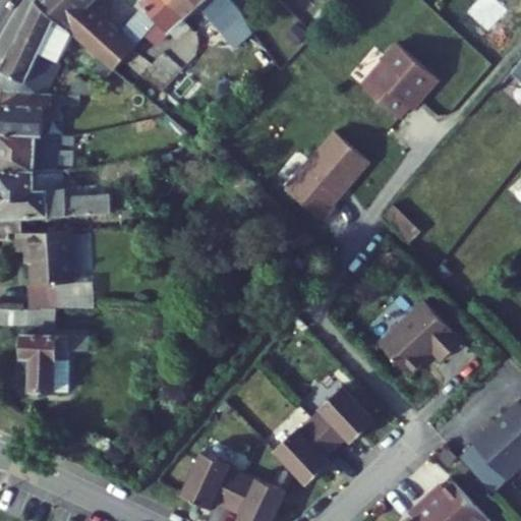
[(42,38),(56,10),(44,0),(8,0),(0,17),(0,69),(8,70),(8,59),(25,30),(42,38)]
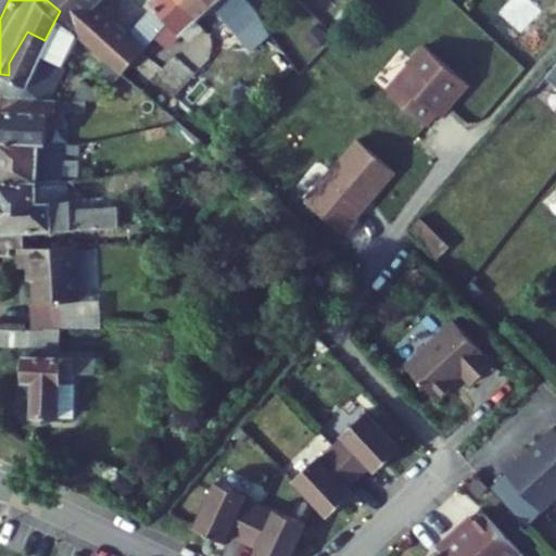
[(47,0),(60,11),(110,51),(121,59),(172,10),(160,0),(149,0),(126,22),(104,0),(47,0)]
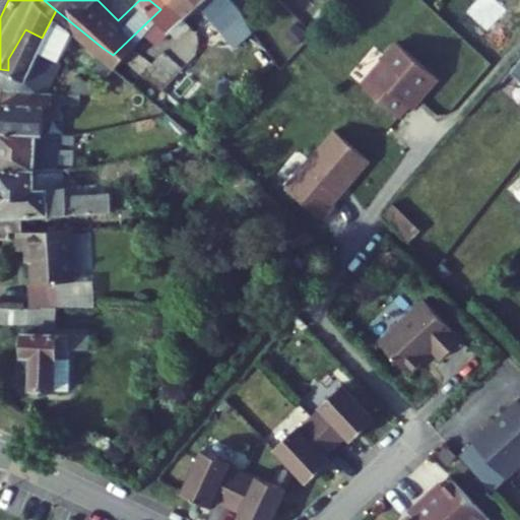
[(167,3),(169,0),(149,0),(160,9),(167,3)]
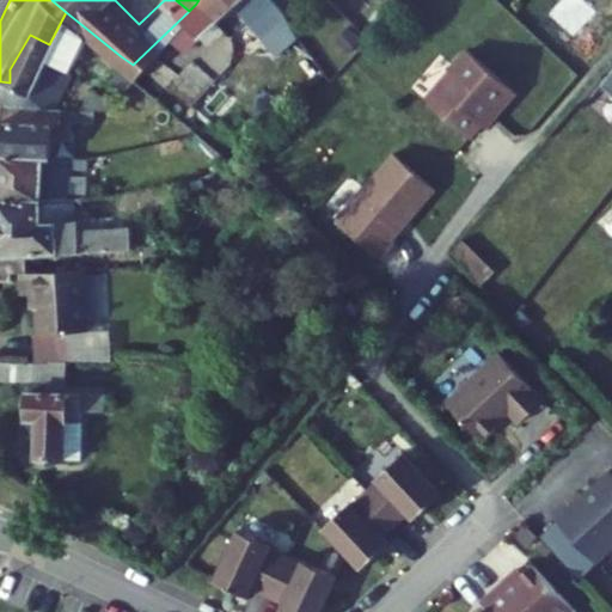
[(189,11),(133,65),(225,139),(236,130),(242,138),(264,111),(191,50),(216,25),(196,4),(189,11)]
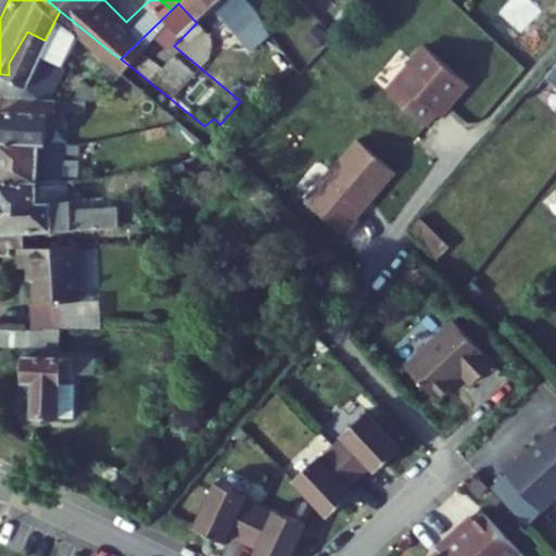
[(466,84),(421,48),(384,93),(426,127),(436,114),(440,110),(443,112),(466,84)]
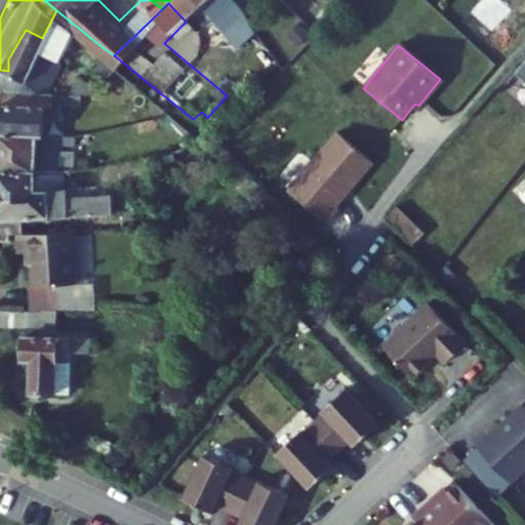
[(0,109),(27,110),(29,71),(8,71),(0,70),(0,109)]
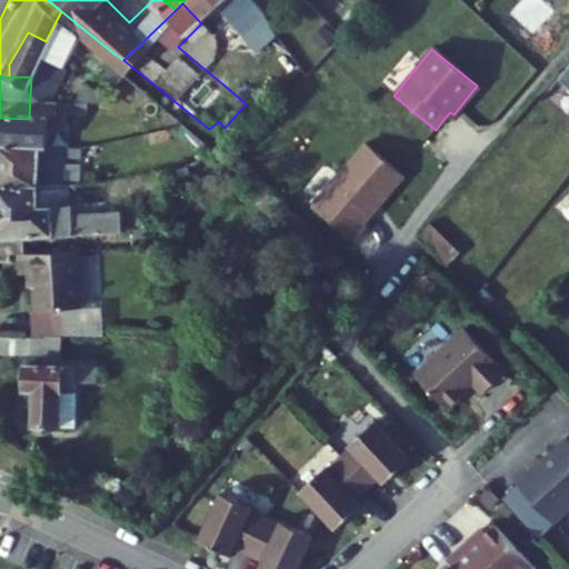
[(0,118),(0,160),(37,158),(63,157),(63,143),(45,142),(47,115),(39,115),(39,119),(29,119),(0,118)]
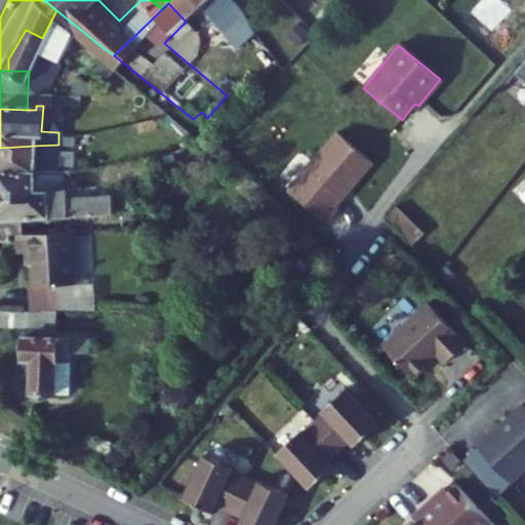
[(193,119),(183,127),(190,136),(209,120),(207,118),(202,112),(193,119)]
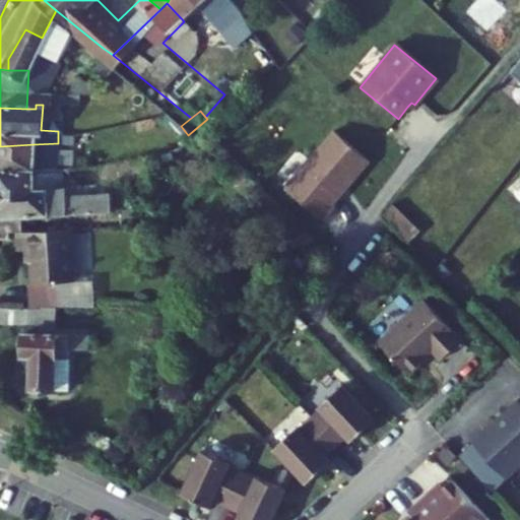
[(368,165),(332,134),(284,191),(322,223),(334,209),(331,207),(368,165)]
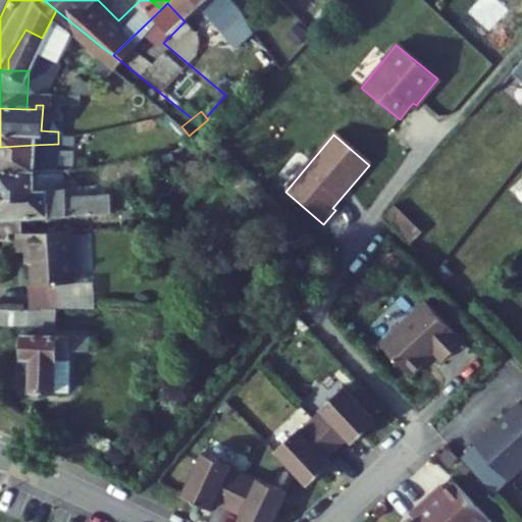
[(0,200),(7,200),(94,198),(95,170),(33,171),(34,145),(0,147),(0,200)]
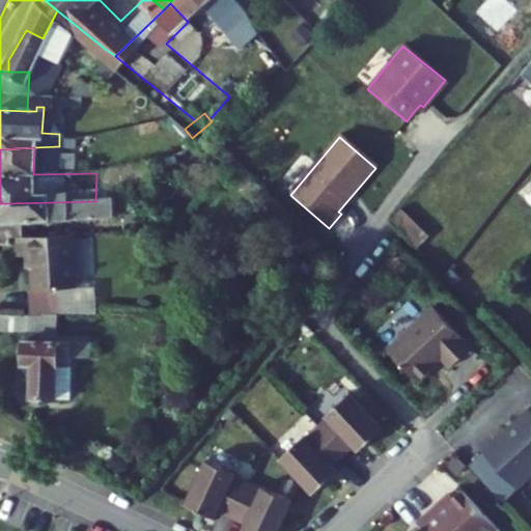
[(14,274),(53,274),(54,221),(7,221),(0,221),(0,241),(14,241),(14,274)]
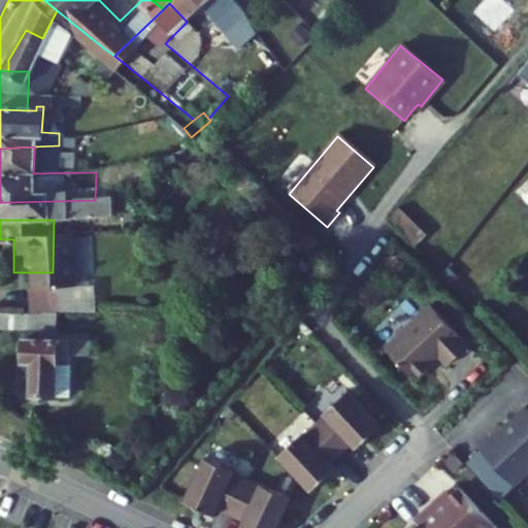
[(53,272),(13,272),(10,272),(10,290),(22,291),(73,292),(73,272),(53,272)]
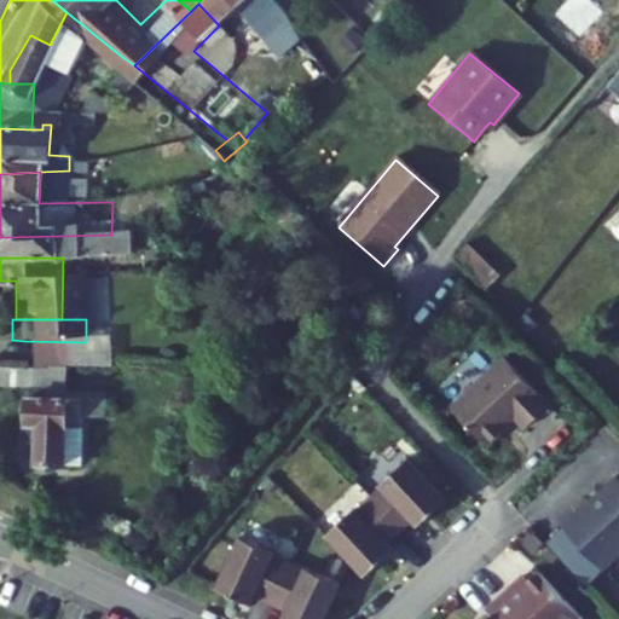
[(525,387),(479,339),(426,389),(461,427),(490,400),(498,410),(525,387)]
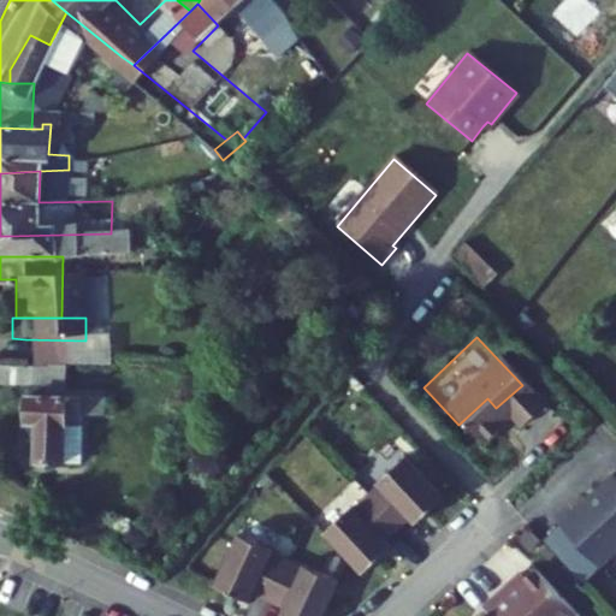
[(0,356),(10,357),(24,357),(25,339),(12,338),(0,338),(0,356)]
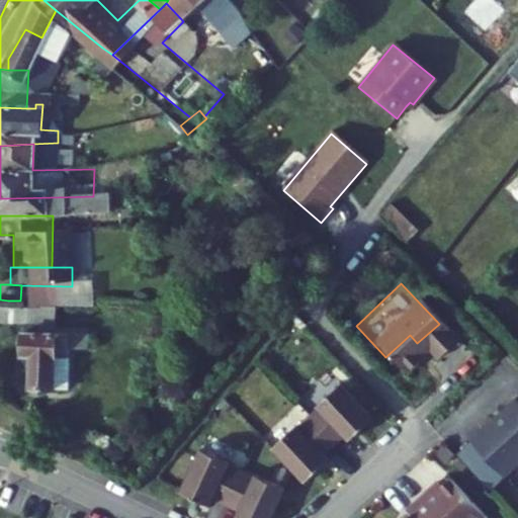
[(20,300),(8,300),(7,309),(20,309),(20,300)]
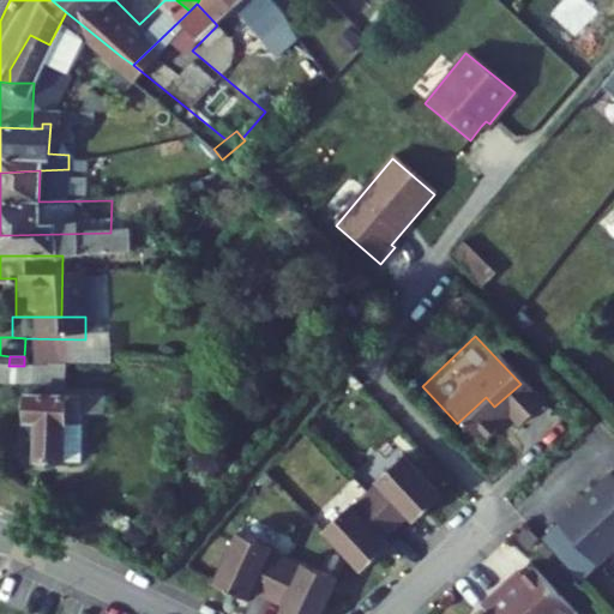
[(46,399),(62,399),(61,386),(84,386),(84,366),(24,366),(8,366),(5,401),(16,399),(16,438),(46,438),(46,399)]
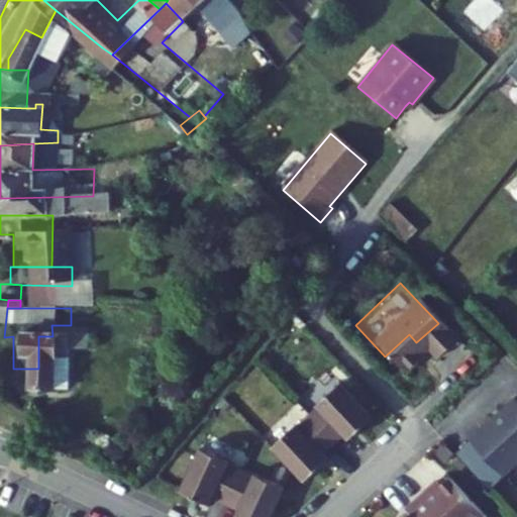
[(52,369),(53,336),(38,336),(38,369),(52,369)]
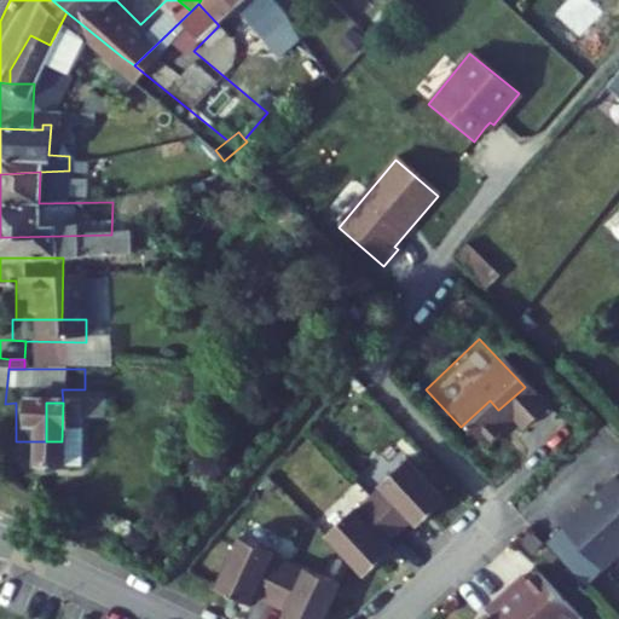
[(357,505),(328,531),(371,578),(399,551),(394,545),(418,524),(424,528),(453,502),(410,455),(381,482),(382,484),(358,505),(357,505)]
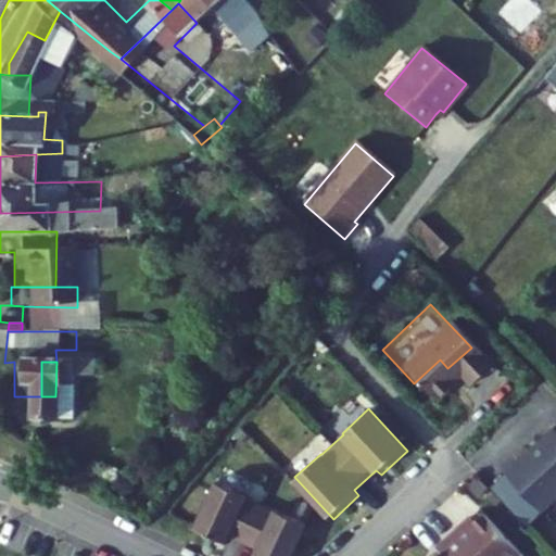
[(555,444),(528,414),(480,459),(516,497),(555,458),(555,444)]
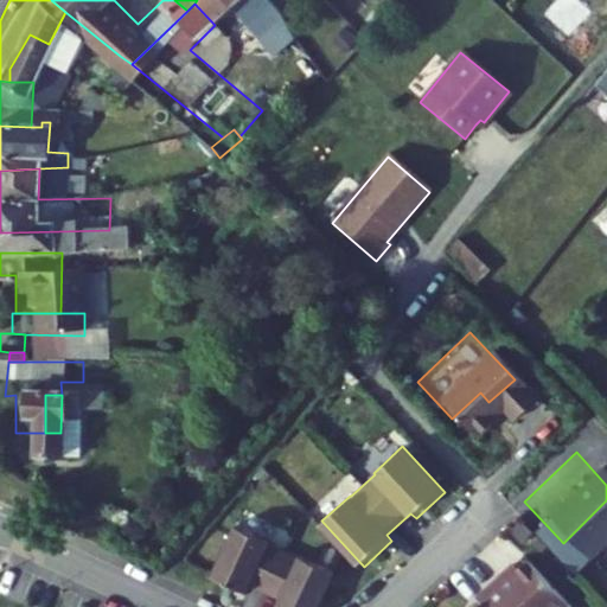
[(270,543),(236,526),(209,581),(243,599),(247,592),(275,606),(318,606),(334,574),(300,557),(299,560),(269,544),(270,543)]
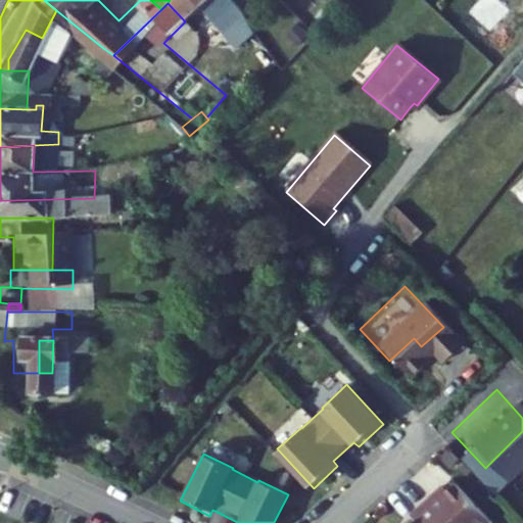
[(416,473),(406,483),(441,522),(447,522),(469,504),(433,465),(425,473),(421,477),(416,473)]
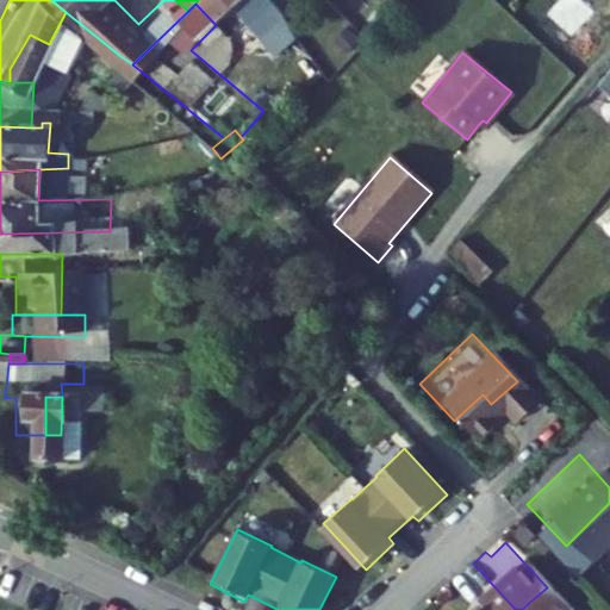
[(491,547),(485,552),(491,556),(496,552),(491,547)]
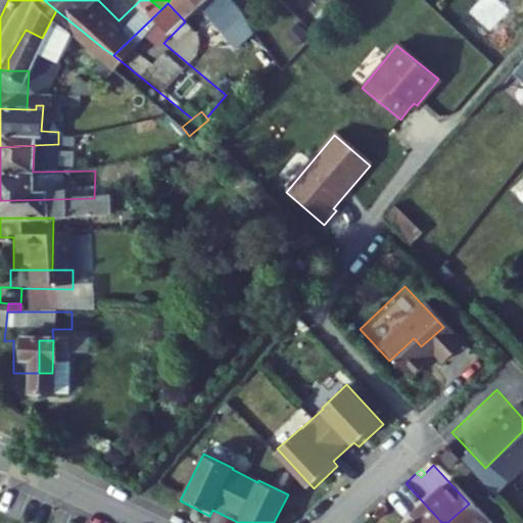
[(441,522),(406,483),(394,493),(398,497),(394,502),(385,510),(396,522),(441,522)]
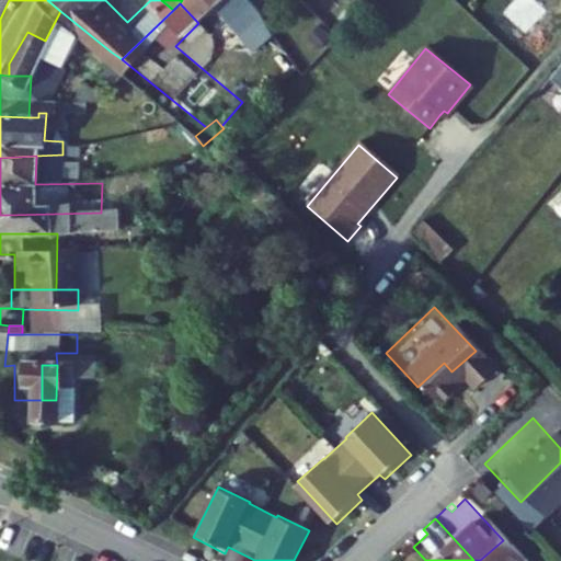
[(427,534),(423,529),(418,534),(423,538),(427,534)]
